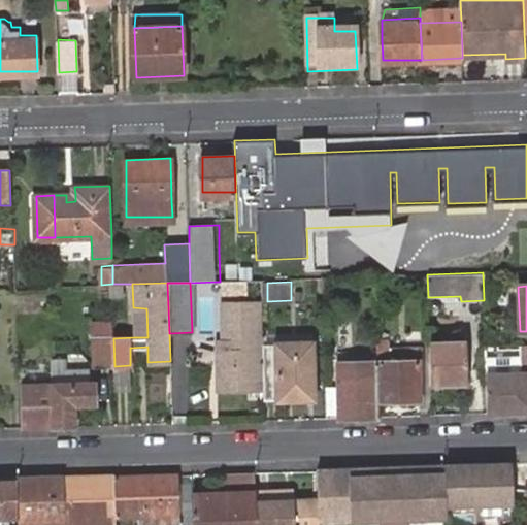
[(218,359),(219,389),(266,387),(265,353),(259,353),(257,303),(220,304),(222,359),(218,359)]
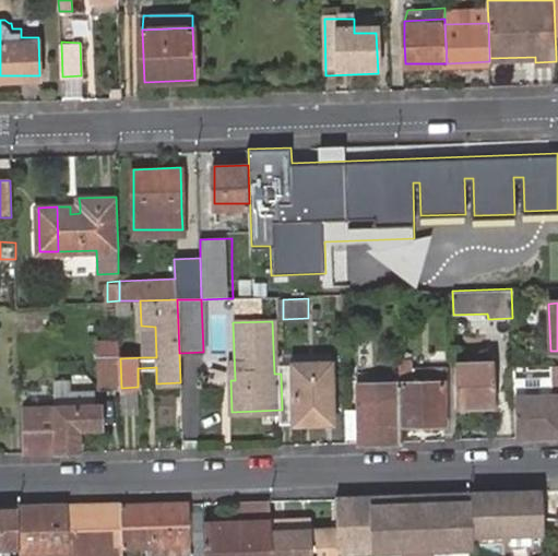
[(141,326),(142,357),(156,357),(155,327),(141,326)]
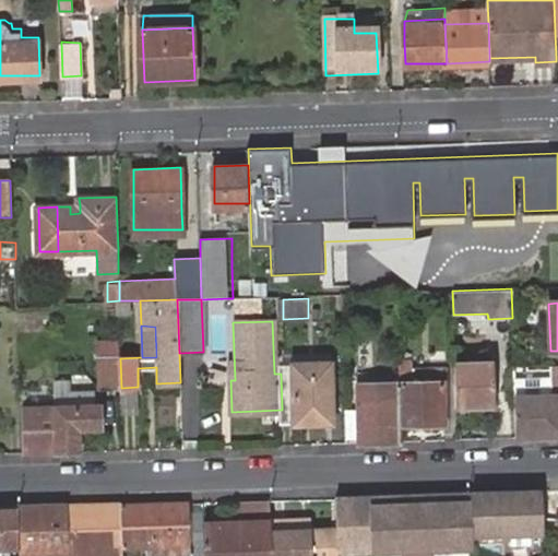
[(99,389),(121,388),(120,358),(119,338),(97,338),(99,389)]
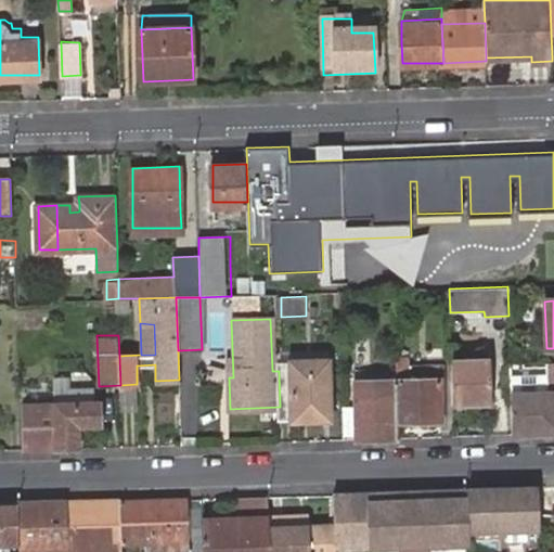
[(330,360),(279,361),(279,371),(280,407),(281,420),(331,418),(330,360)]
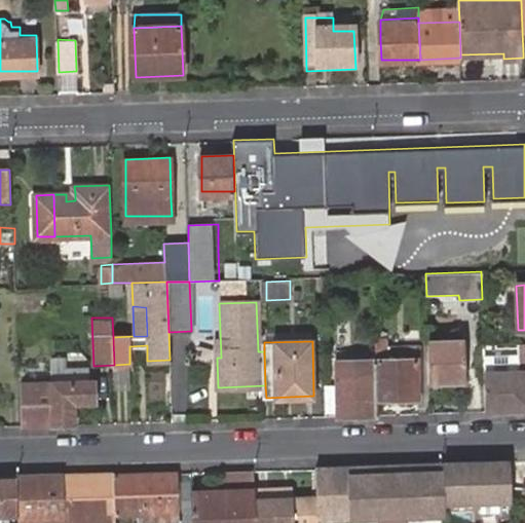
[(427,341),(429,381),(466,380),(464,341),(427,341)]
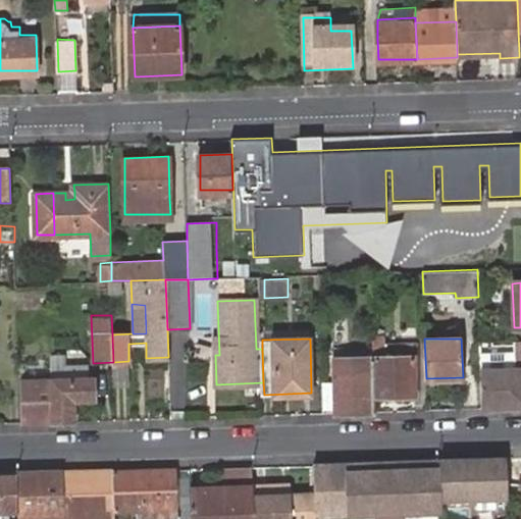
[(336,380),(324,381),(325,407),(336,407),(336,411),(380,410),(380,395),(379,355),(335,356),(336,380)]
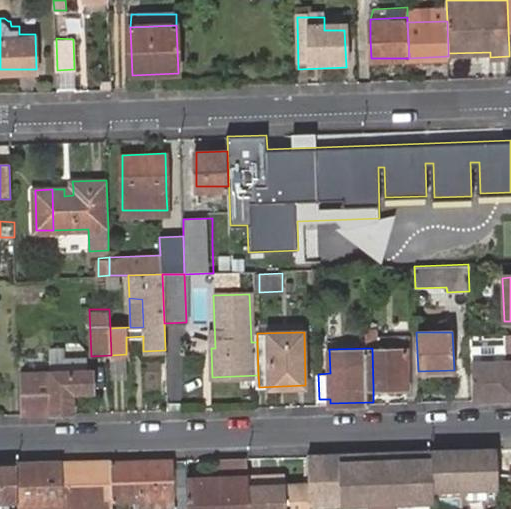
[(372,348),(373,387),(407,385),(406,348),(372,348)]
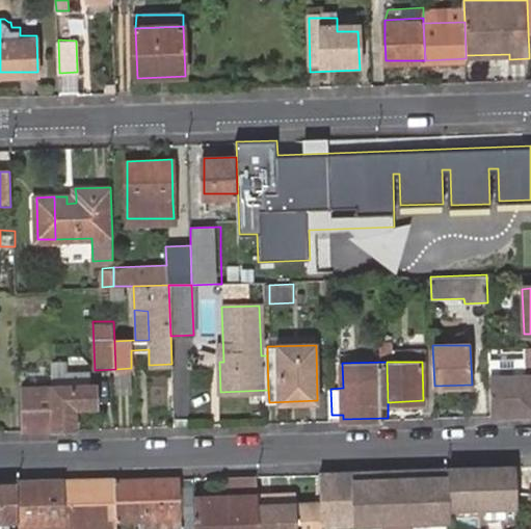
[(51,389),(52,427),(78,427),(78,406),(96,405),(95,385),(87,385),(86,372),(65,372),(64,365),(51,365),(51,389)]
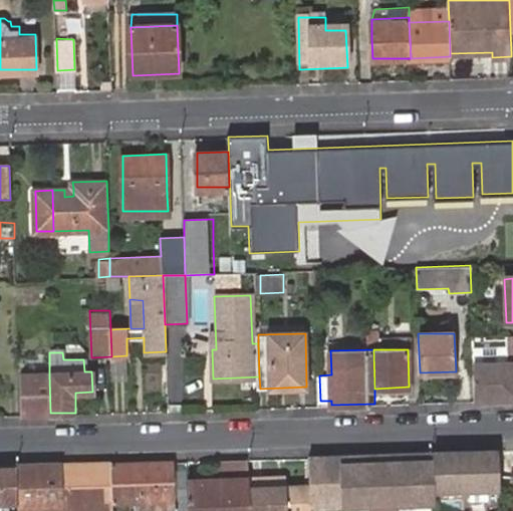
[(111,356),(112,376),(127,376),(126,355),(111,356)]
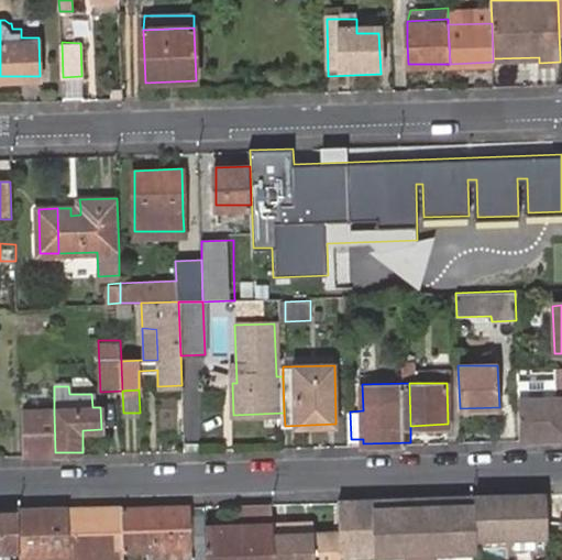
[(520,439),(561,438),(561,398),(554,398),(518,399),(520,439)]
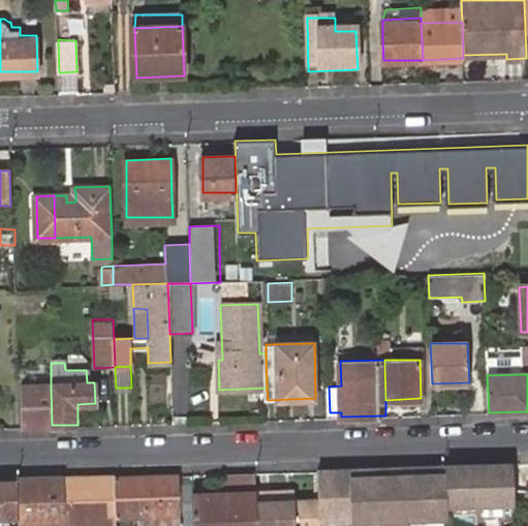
[(52,425),(51,387),(23,388),(24,426),(52,425)]
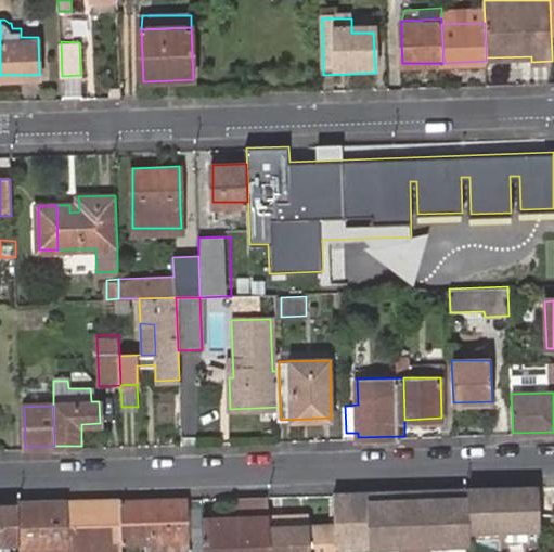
[(539,551),(538,487),(467,490),(468,539),(525,538),(526,551),(539,551)]
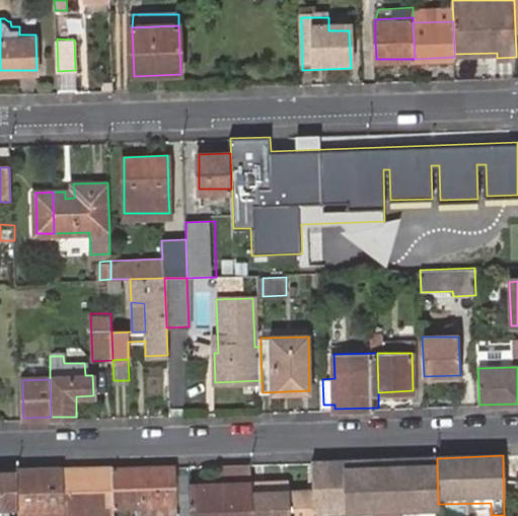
[(378,459),(357,460),(359,509),(439,507),(438,504),(437,458),(390,459),(391,470),(378,471),(378,459)]
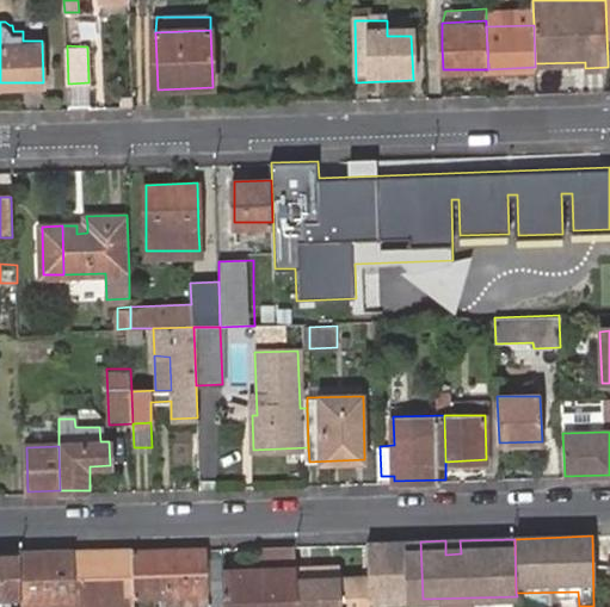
[(460,540),(445,540),(445,555),(461,553),(460,540)]
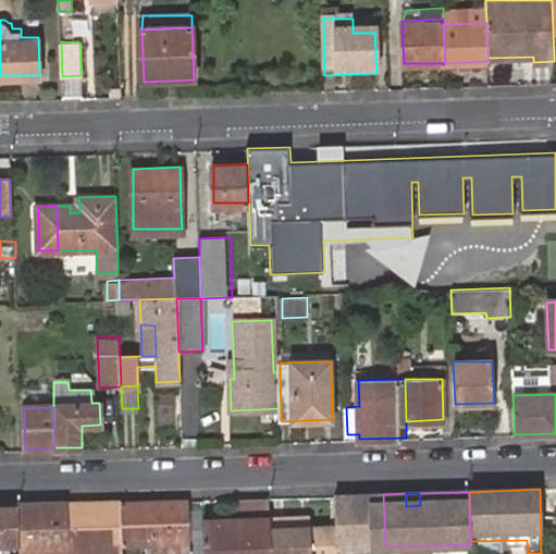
[(383,494),(347,495),(348,526),(349,548),(385,546),(383,494)]
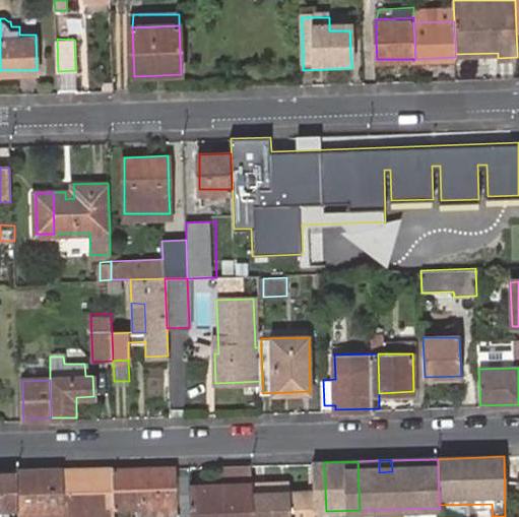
[(177,508),(176,465),(113,467),(114,509),(142,508),(177,508)]
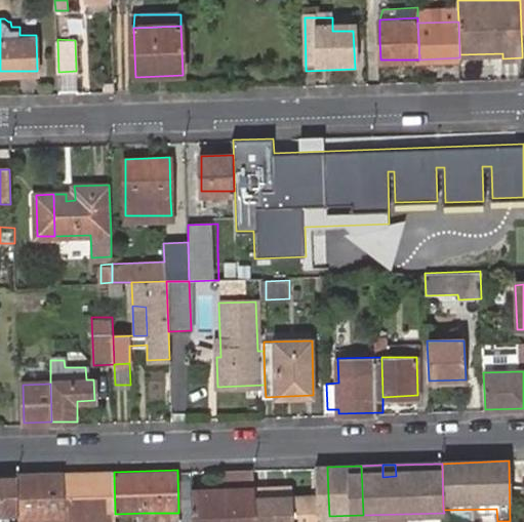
[(192,521),(253,521),(253,489),(253,470),(223,471),(224,490),(191,490),(192,521)]
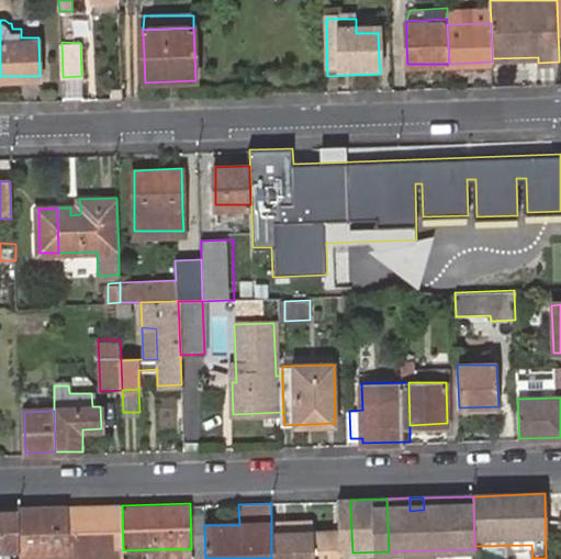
[(123,558),(123,550),(122,505),(82,506),(83,558),(123,558)]
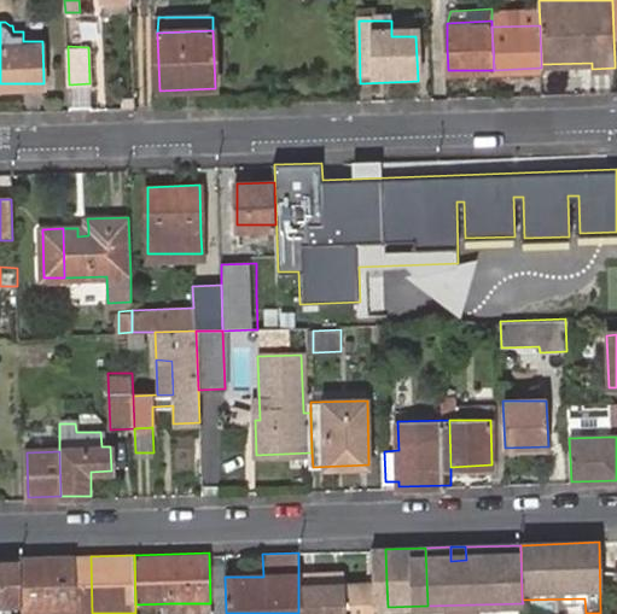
[(92,613),(91,556),(52,557),(19,557),(21,613),(38,613),(39,610),(54,610),(53,613),(92,613)]
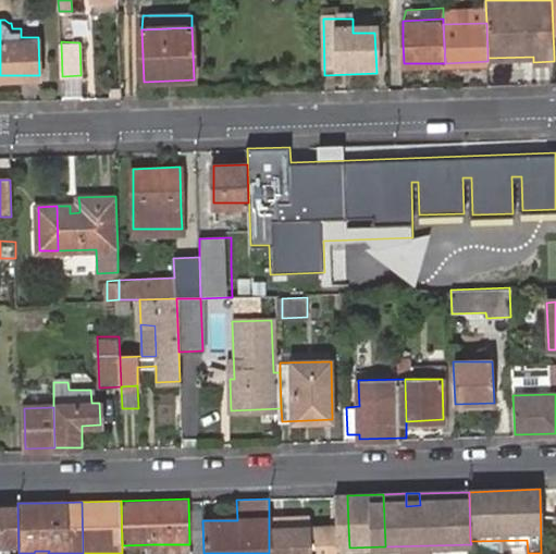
[(15,503),(0,503),(0,512),(15,512),(15,503)]
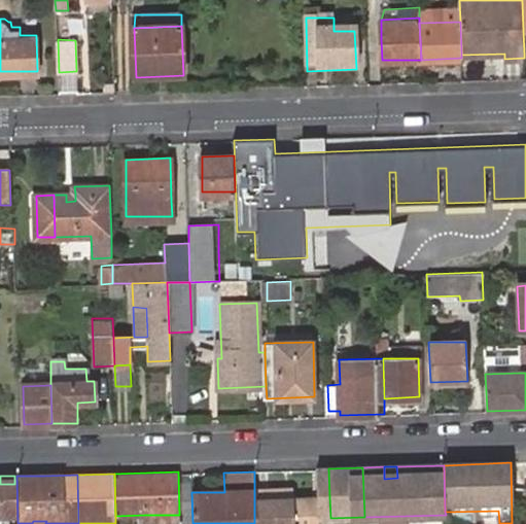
[(0,523),(0,515),(15,515),(14,485),(14,484),(0,484),(0,523)]
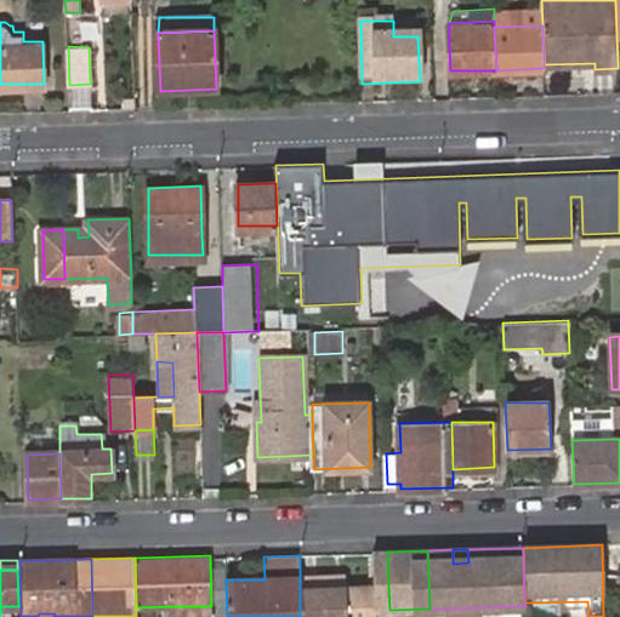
[(390,616),(390,610),(388,586),(348,588),(335,588),(335,577),(300,578),(300,616),(390,616)]
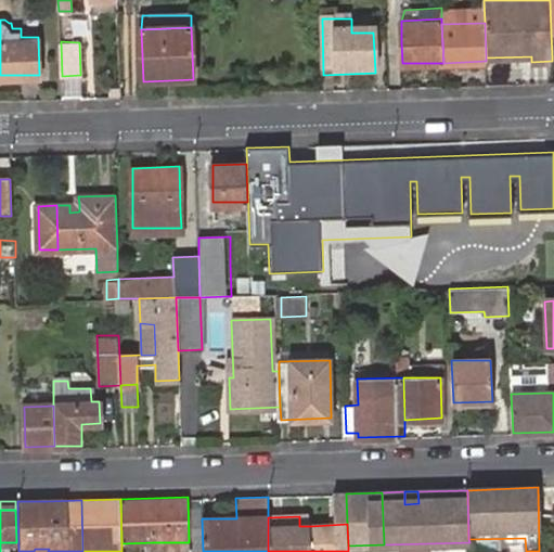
[(299,526),(311,526),(310,516),(299,516),(299,526)]
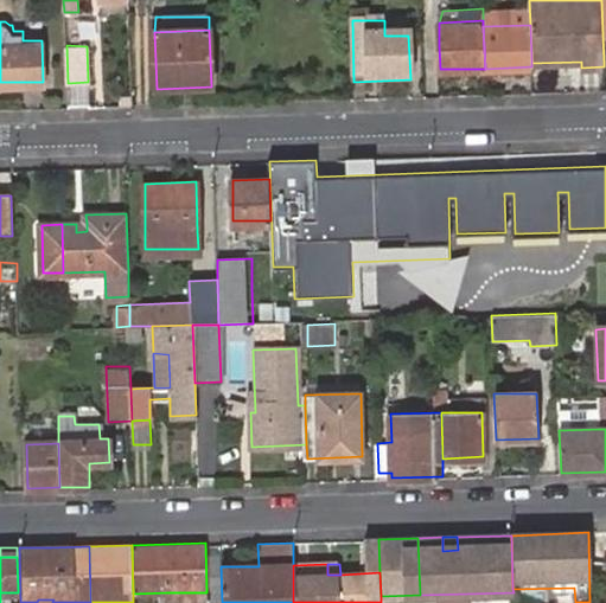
[(206,602),(206,592),(166,592),(166,602),(206,602)]
